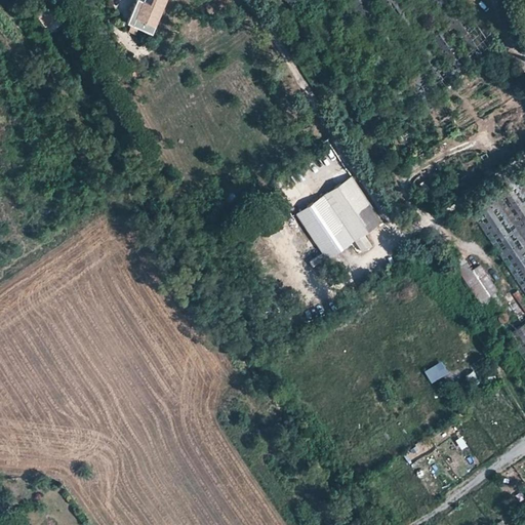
[(135,16),(142,0),(137,0),(130,18),(132,22),(153,31),(155,25),(135,16)]
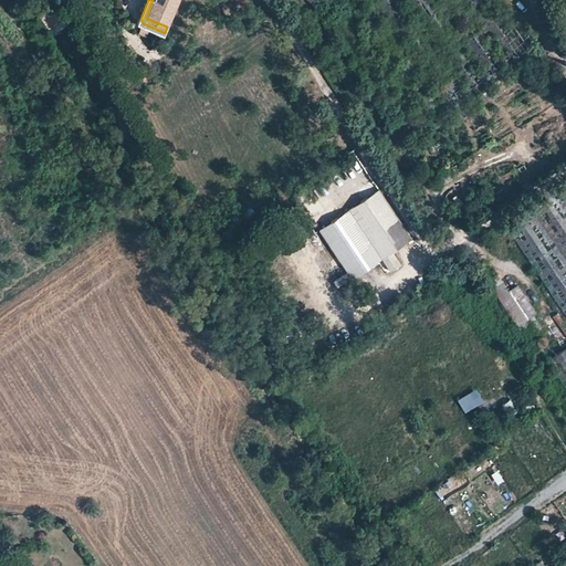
[(178,0),(153,0),(146,18),(167,27),(178,0)]
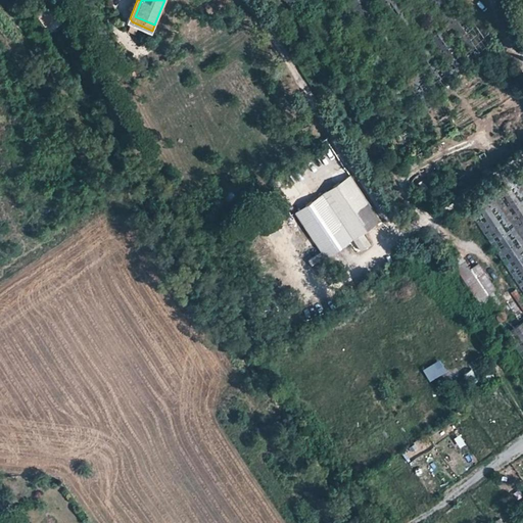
[(45,1),(34,10),(46,27),(57,17),(45,1)]
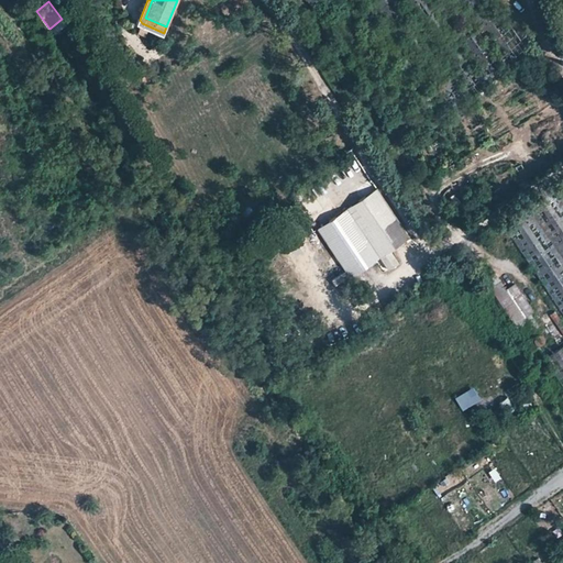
[(409,238),(376,189),(346,209),(318,229),(350,278),(379,257),(387,271),(399,263),(390,250),(409,238)]
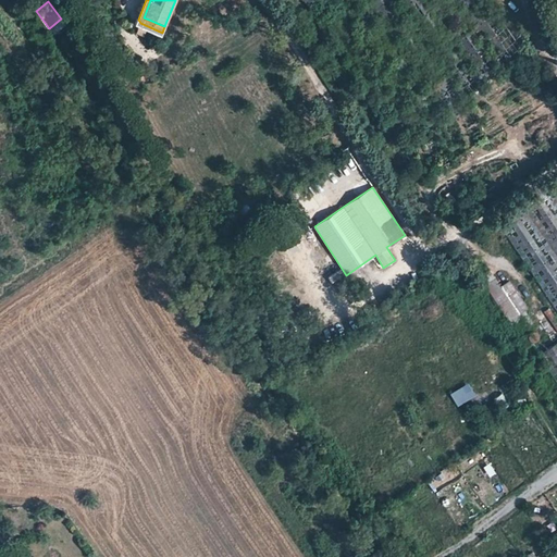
[(531,331),(533,331),(534,330),(536,329),(524,310),(528,308),(509,280),(500,285),(489,269),(478,275),(520,339),(528,334),(528,333),(529,332),(531,331)]
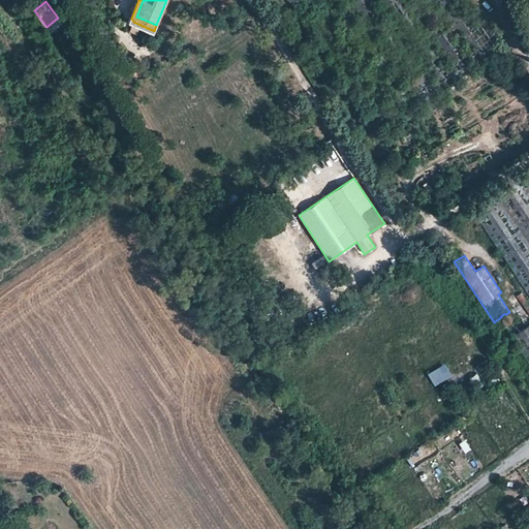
[(505,263),(507,262),(503,256),(502,257),(498,259),(502,266),(505,263)]
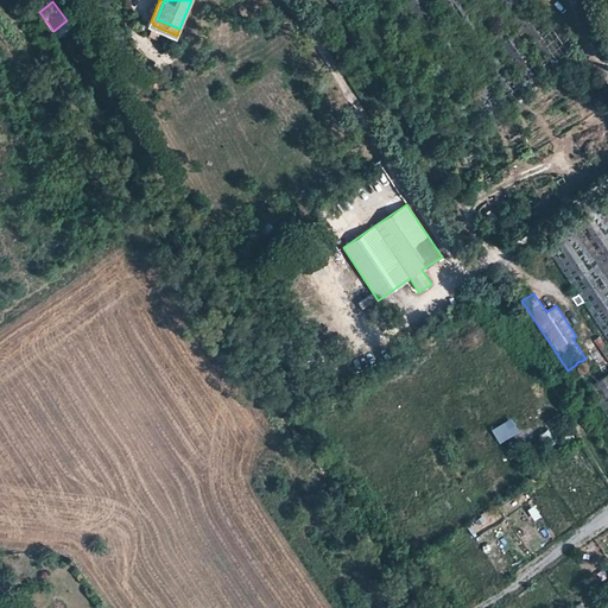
[(593,340),(607,362),(607,349),(599,336),(593,340)]
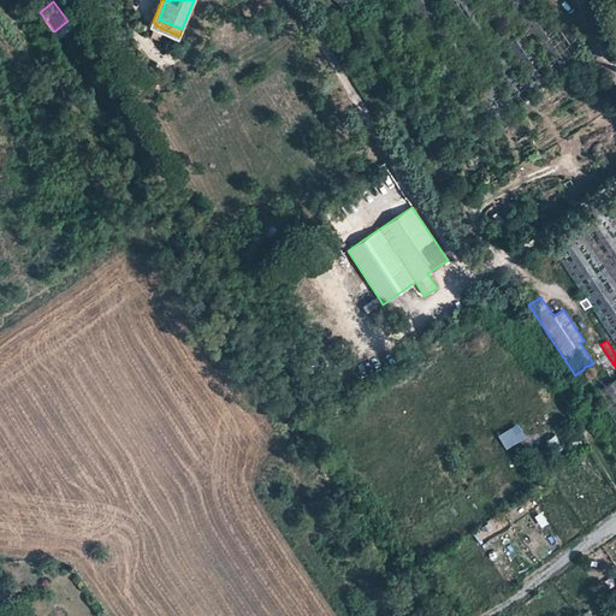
[(521,379),(525,385),(532,381),(527,374),(521,379)]
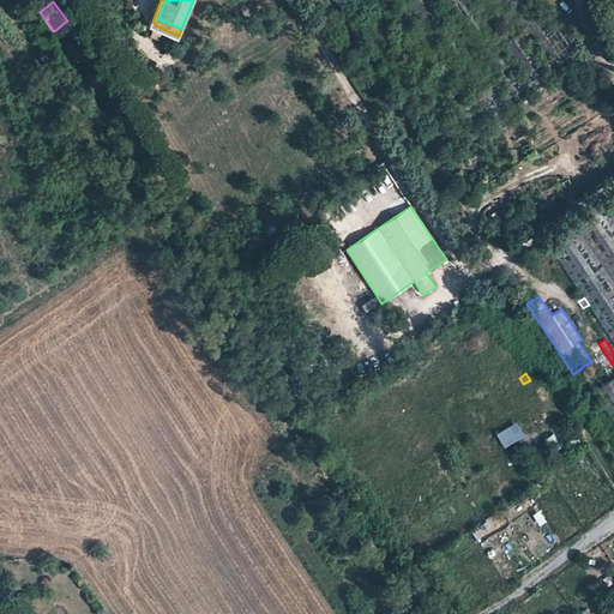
[(495,431),(504,445),(518,437),(511,422),(495,431)]
